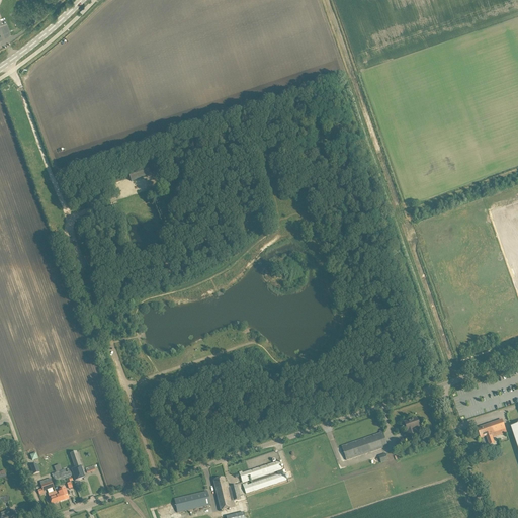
[(151,175),(147,163),(127,170),(130,177),(132,181),(151,175)]
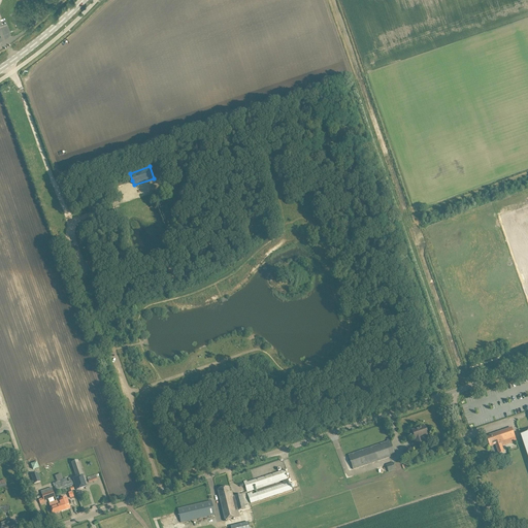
[(293,268),(285,271),(290,284),(297,282),(293,268)]
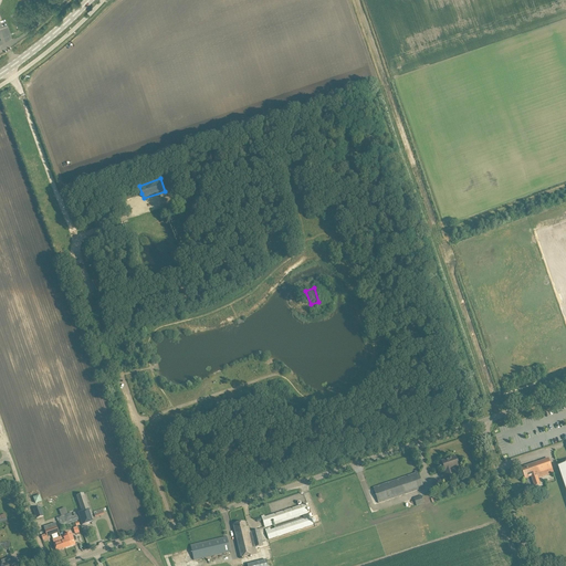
[(551,450),(551,453),(565,448),(564,442),(549,448),(551,450)]
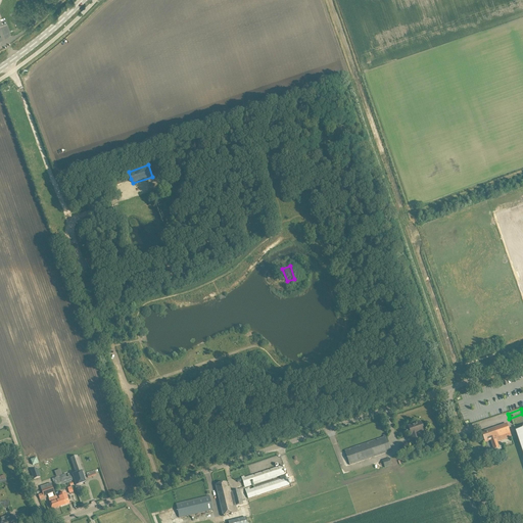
[(409,426),(410,431),(411,435),(412,434),(415,440),(419,439),(417,433),(424,431),(421,423),(417,424),(416,423),(416,424),(416,425),(413,426),(413,425),(409,426)]
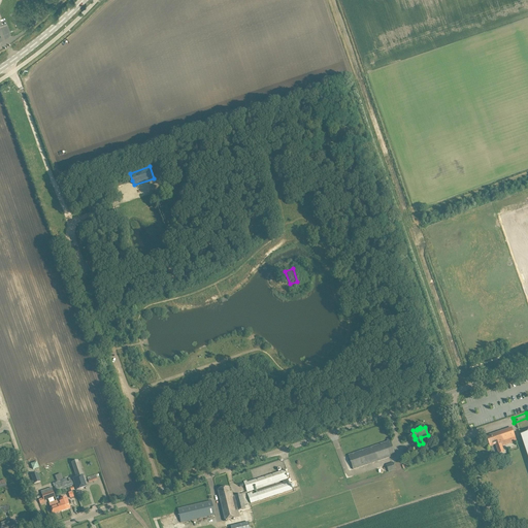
[(489,442),(490,447),(496,444),(499,454),(504,452),(502,447),(517,441),(512,428),(490,436),(485,437),(486,441),(489,441),(489,442)]
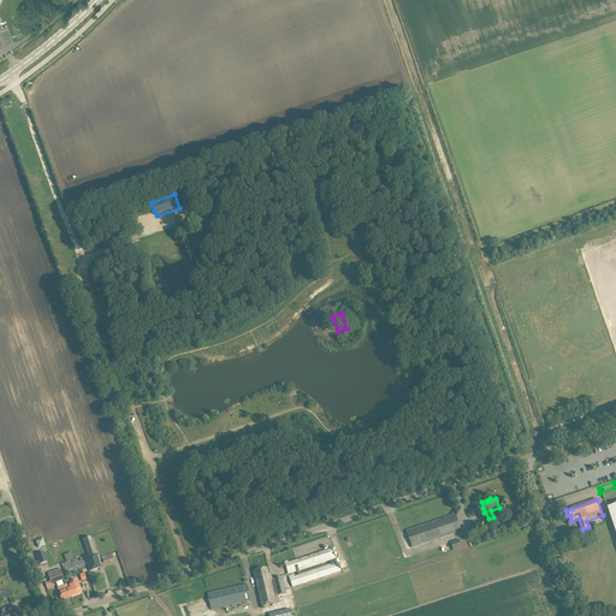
[(455,513),(451,514),(451,516),(406,531),(412,548),(461,532),(455,513)]
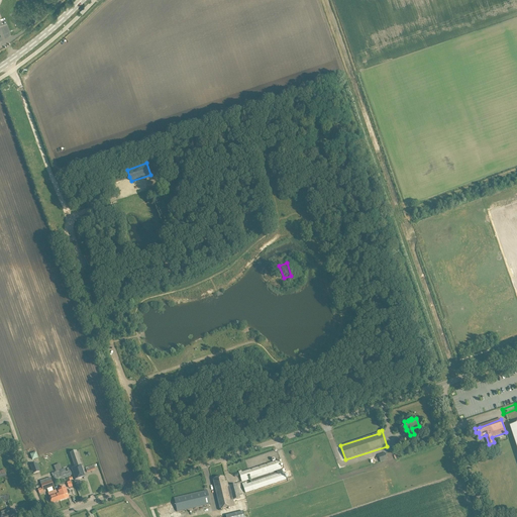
[(79,467),(81,466),(76,450),(70,452),(75,468),(79,467)]
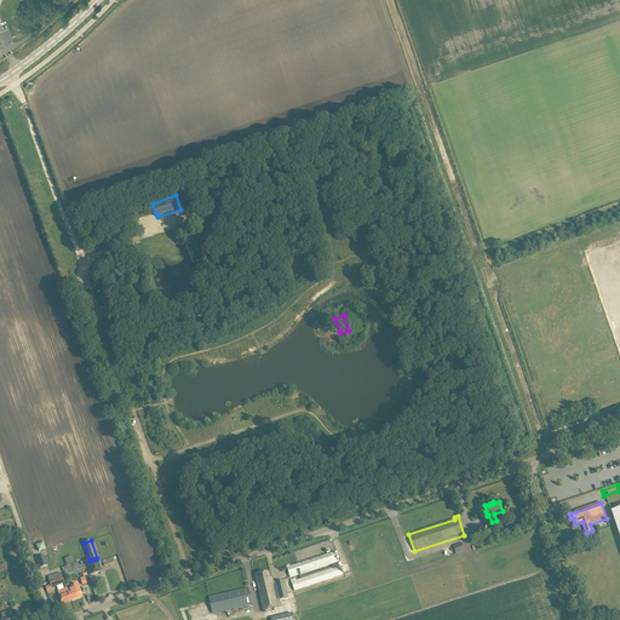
[(290,567),(290,566),(286,566),(291,578),(337,563),(333,552),(290,567)]
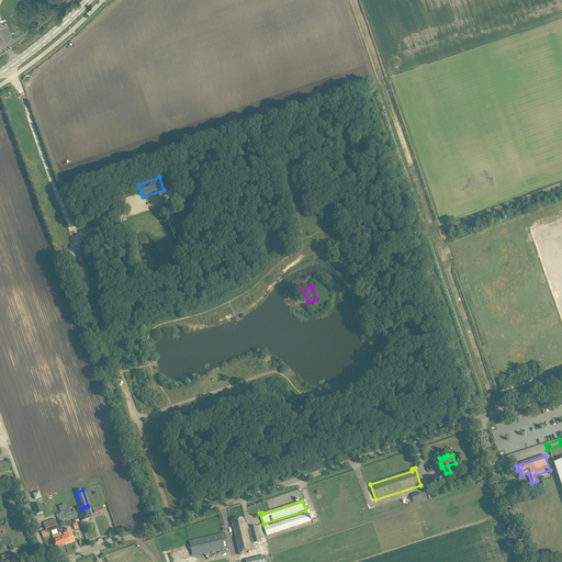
[(43,514),(40,505),(33,507),(36,516),(43,514)]
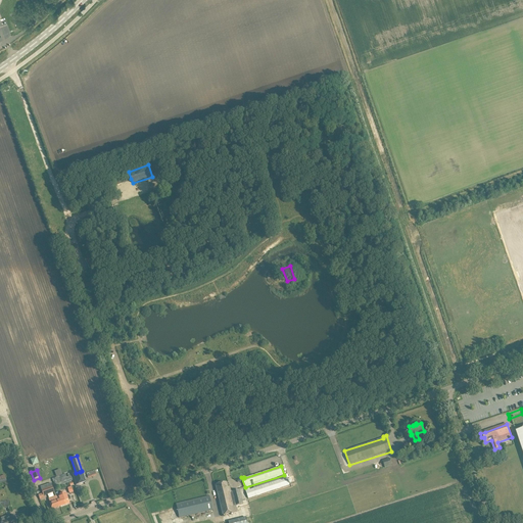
[(83,483),(80,472),(76,473),(73,474),(77,485),(83,483)]
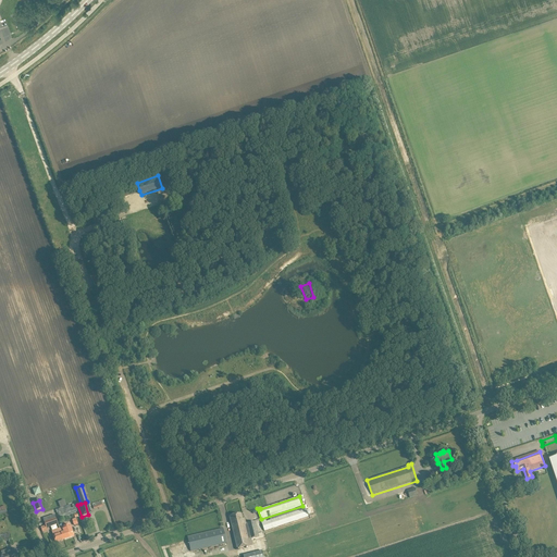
[(70,505),(57,510),(56,510),(57,514),(58,514),(60,519),(73,514),(77,512),(74,504),(72,505),(72,506),(70,506),(70,505)]
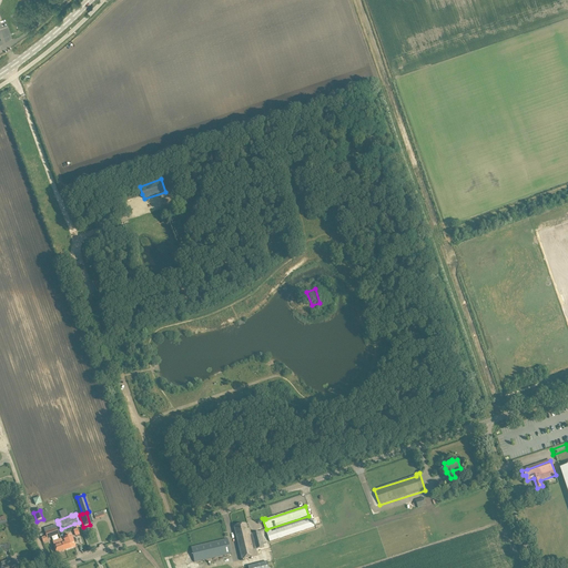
[(311,519),(270,533),(270,530),(266,531),(270,541),(314,527),(311,519)]
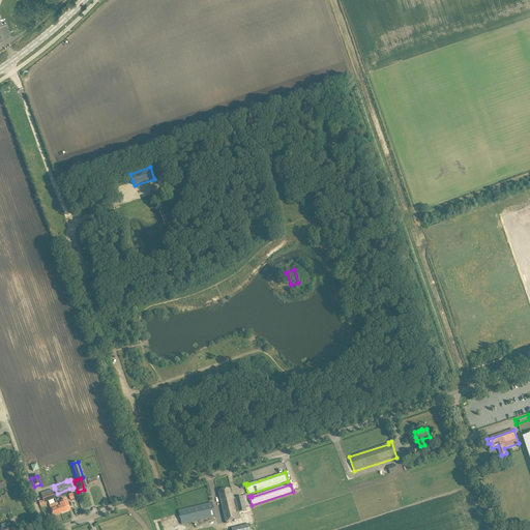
[(229,490),(218,492),(217,492),(225,523),(240,519),(239,512),(246,511),(242,497),(234,499),(234,497),(231,497),(229,490)]
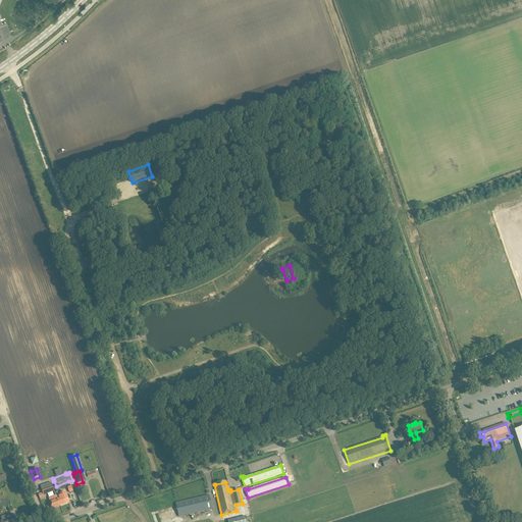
[(37,492),(42,490),(44,494),(54,491),(51,483),(41,487),(42,489),(37,491),(37,492)]
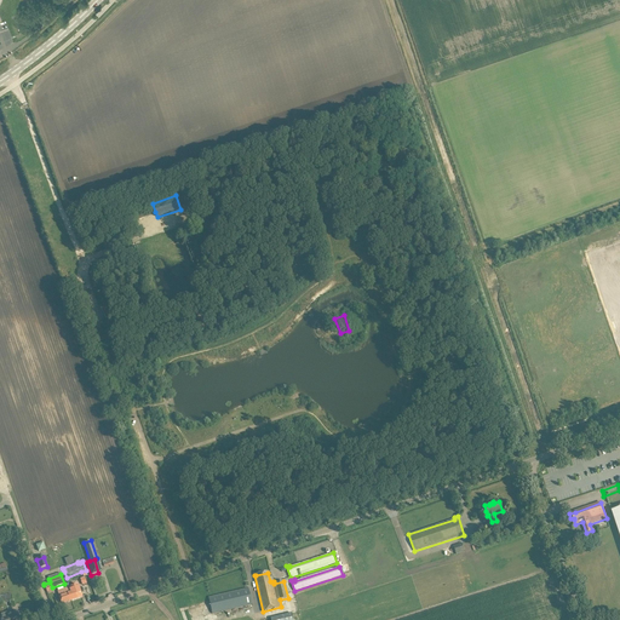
[(62,604),(72,601),(82,597),(80,591),(78,585),(67,589),(57,591),(59,595),(58,596),(62,604)]
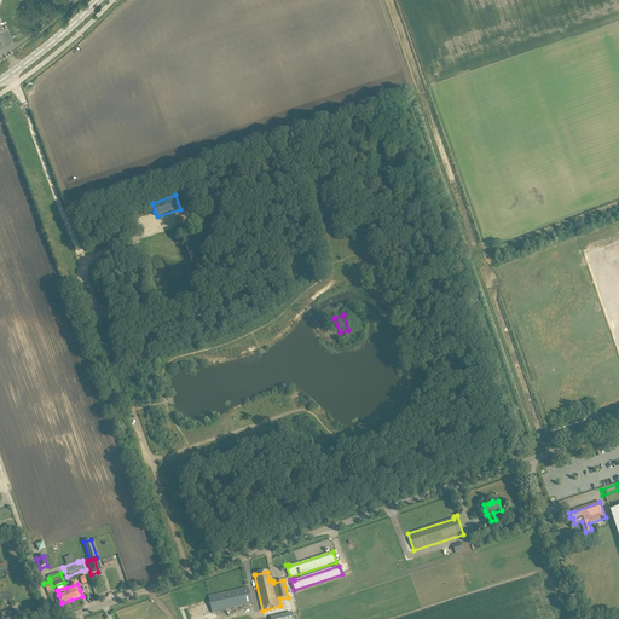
[(244,589),(208,597),(212,613),(252,603),(248,588),(247,584),(244,585),(244,589)]
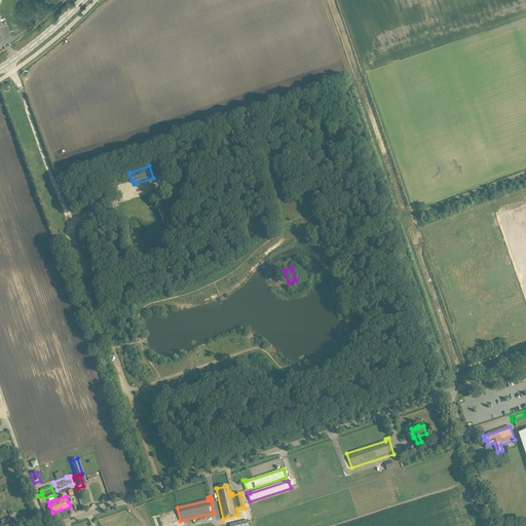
[(8,503),(0,504),(1,512),(7,510),(8,515),(12,514),(10,509),(9,504),(8,504),(8,503)]
